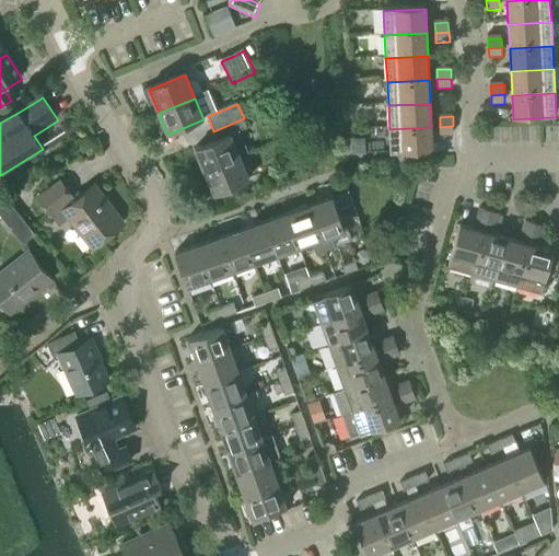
[(248,155),(239,134),(248,129),(244,118),(213,131),(218,141),(195,151),(206,175),(241,160),(241,159),(248,155)]
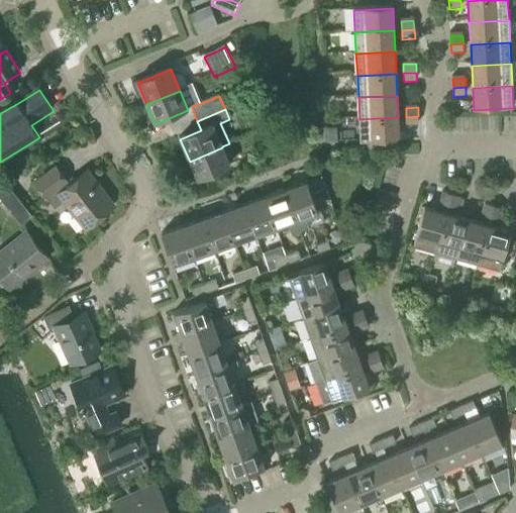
[(407,126),(419,125),(418,116),(406,117),(407,126)]
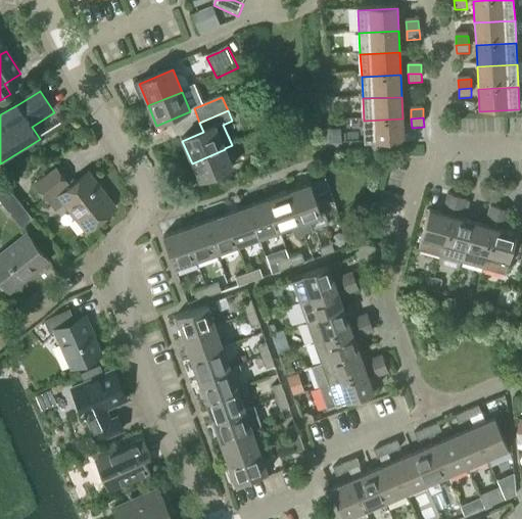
[(404,141),(402,119),(364,121),(365,143),(404,141)]
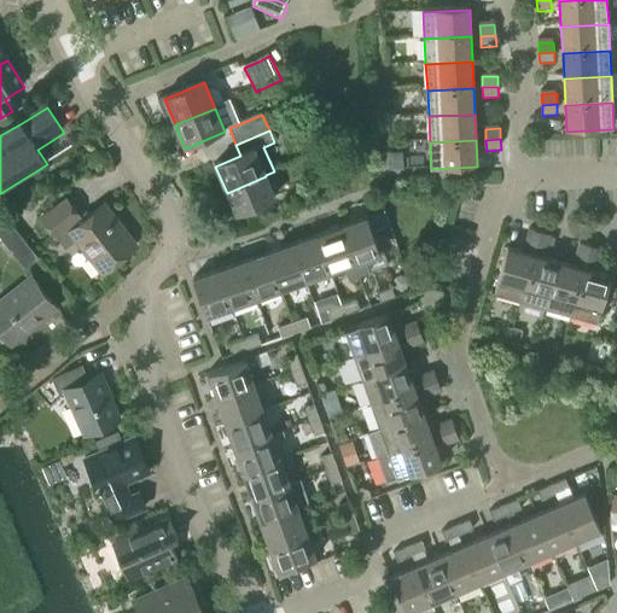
[(327,177),(338,173),(331,158),(321,163),(327,177)]
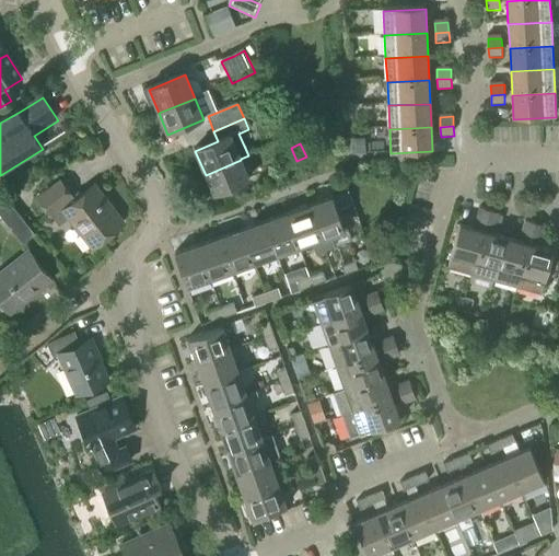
[(214,196),(249,181),(241,160),(206,175),(214,196)]
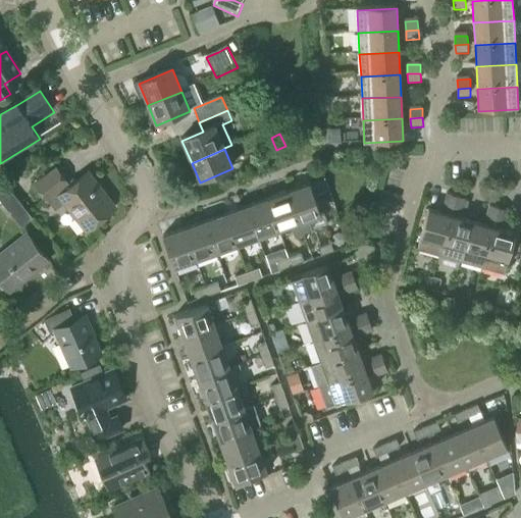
[(117,210),(89,174),(73,187),(59,168),(36,188),(47,203),(48,202),(56,212),(65,205),(88,234),(117,210)]
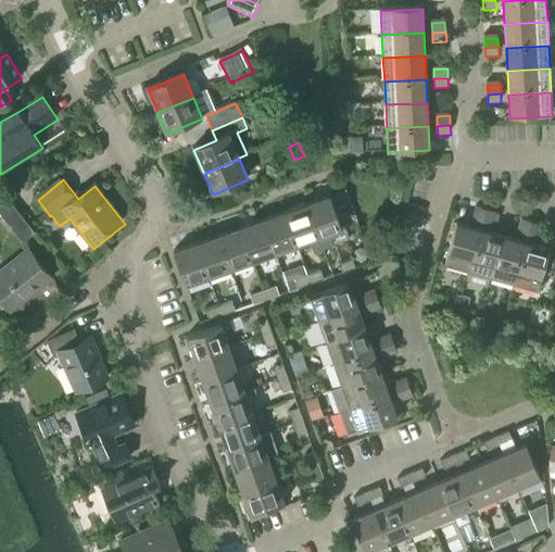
[(325,251),(335,248),(330,236),(343,231),(331,198),(308,205),(325,251)]
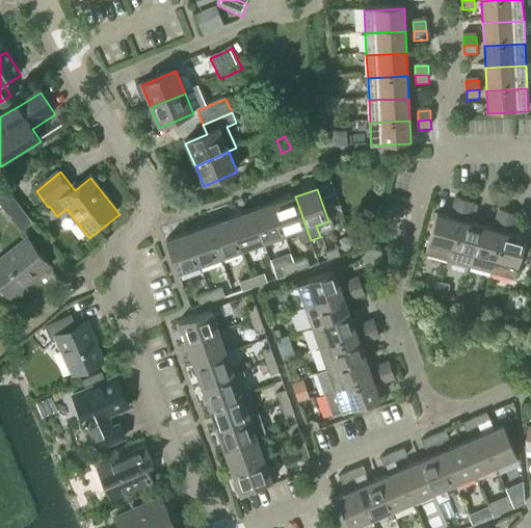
[(0,206),(22,234),(33,225),(34,225),(7,190),(0,195),(0,206)]
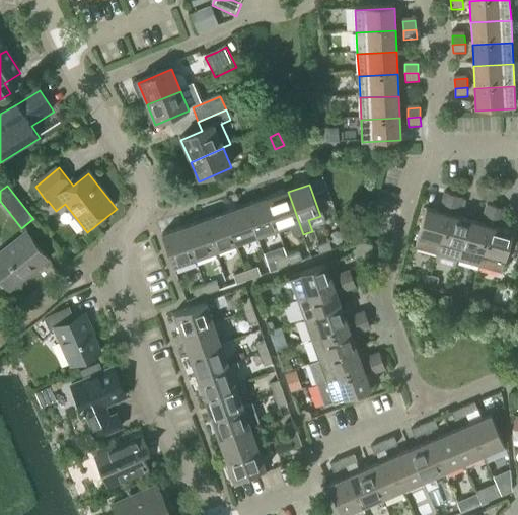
[(293,238),(303,234),(288,192),(267,200),(278,231),(289,227),(293,238)]
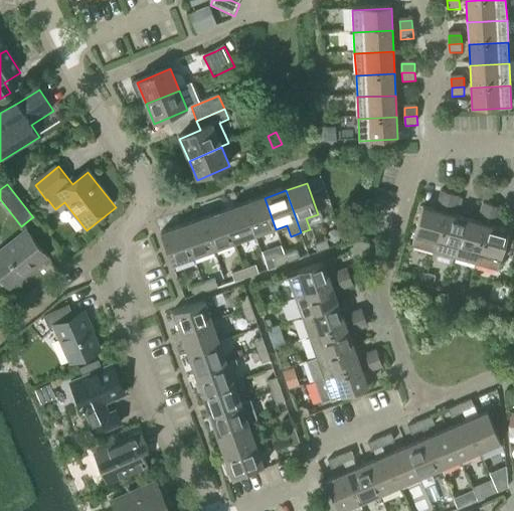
[(448,206),(451,195),(442,192),(439,203),(448,206)]
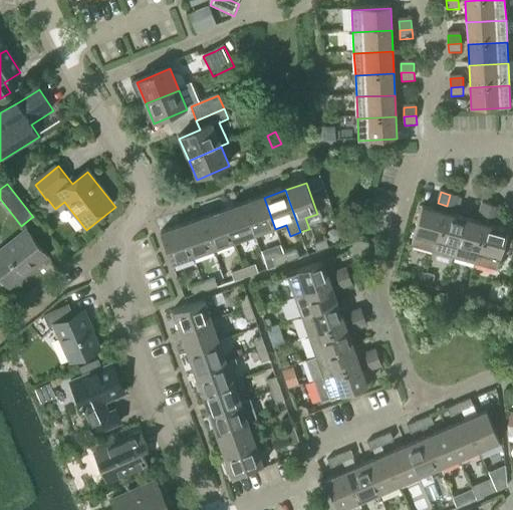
[(450,195),(447,206),(456,208),(459,198),(450,195)]
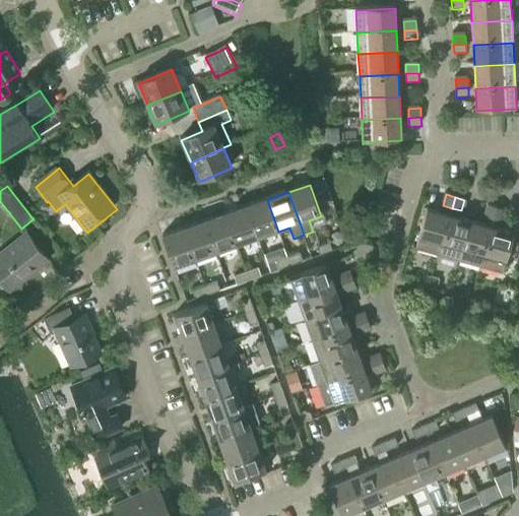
[(258,239),(278,232),(267,200),(247,207),(258,239)]
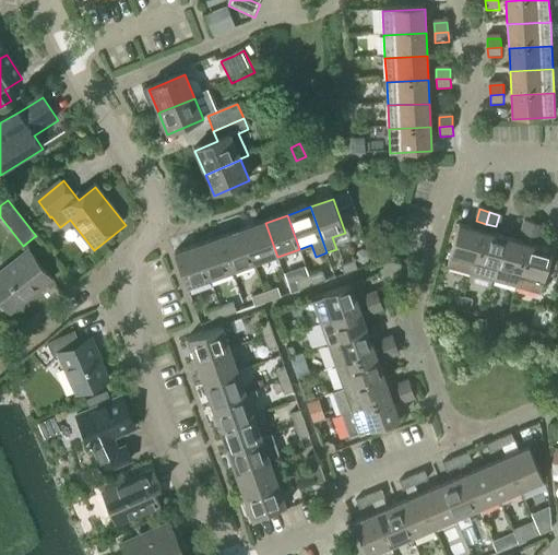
[(531,237),(535,225),(525,222),(522,234),(531,237)]
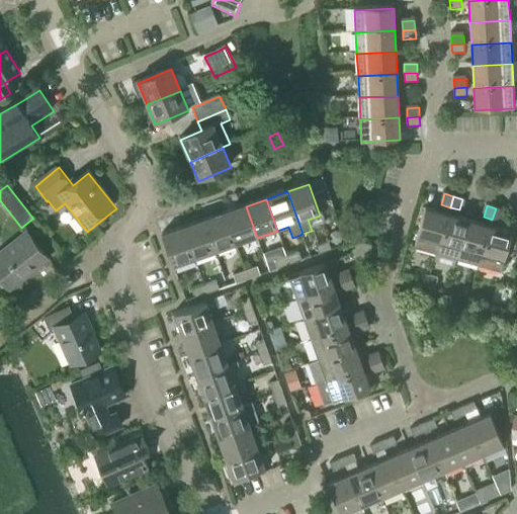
[(237,245),(257,238),(246,206),(226,213),(237,245)]
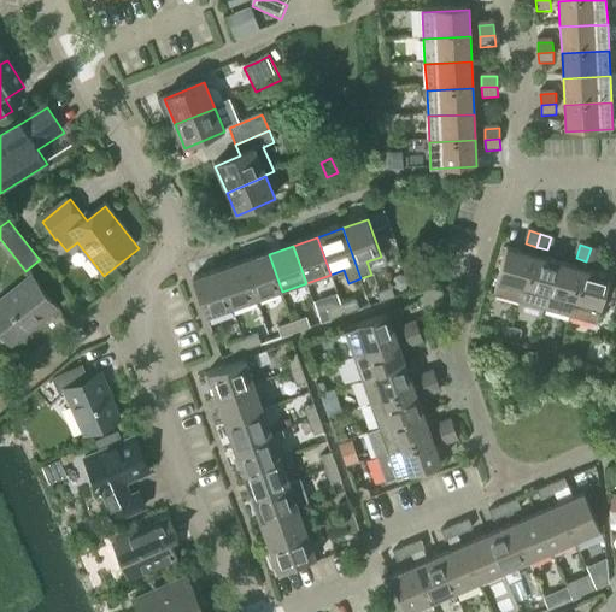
[(586,262),(597,265),(602,251),(591,248),(586,262)]
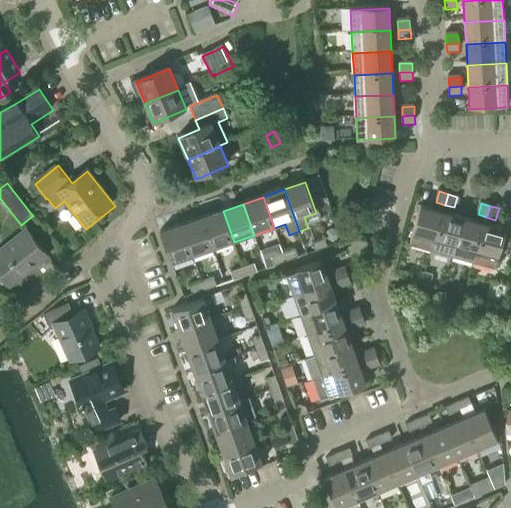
[(432,250),(443,213),(420,207),(410,244),(432,250)]
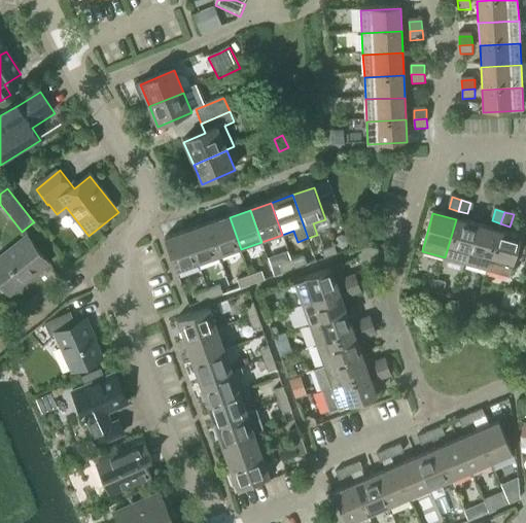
[(219,257),(241,249),(230,217),(208,224),(219,257)]
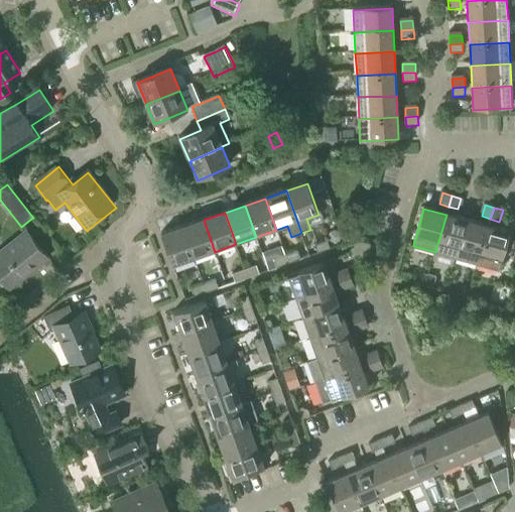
[(457,258),(468,221),(446,215),(435,252),(457,258)]
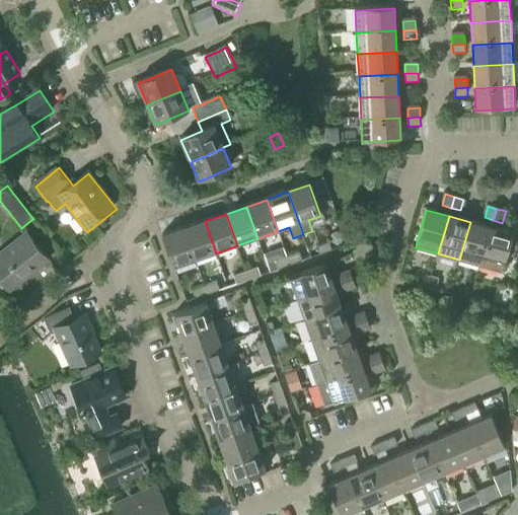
[(196,261),(216,253),(205,221),(185,229),(196,261)]
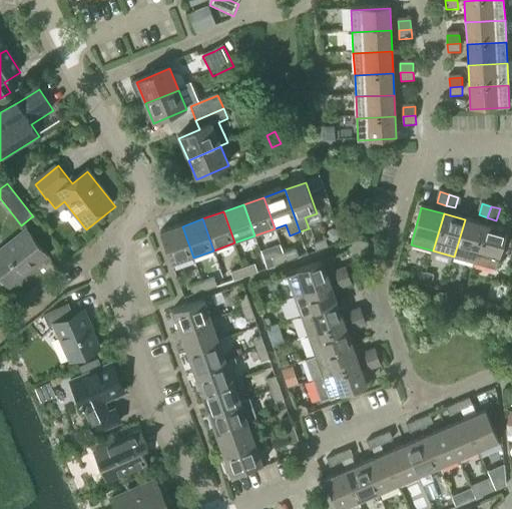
[(474,263),(485,224),(465,219),(454,257),(474,263)]
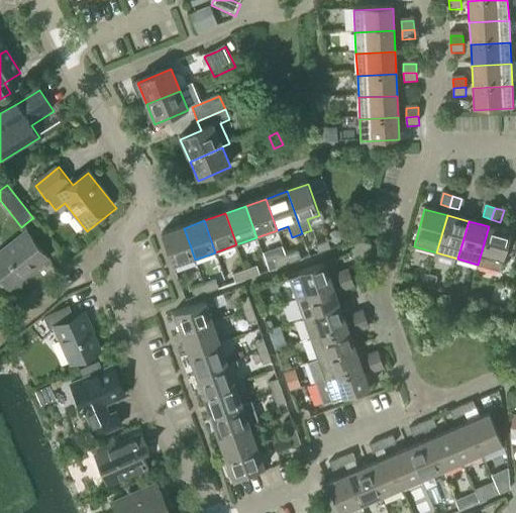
[(489,226),(478,265),(500,271),(511,232),(489,226)]
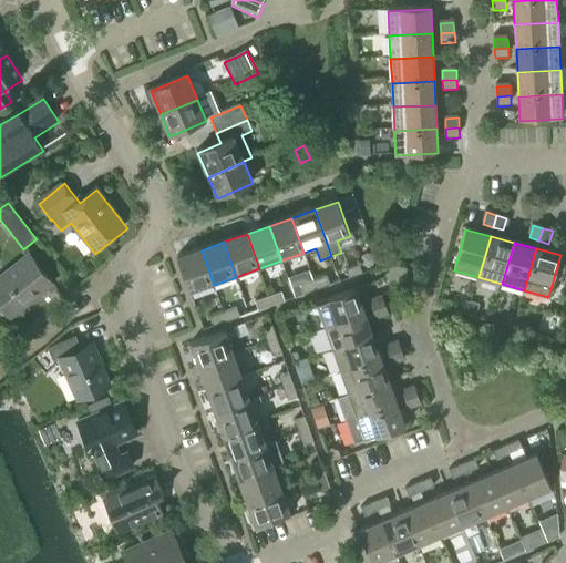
[(189,294),(214,285),(202,251),(177,258),(189,294)]
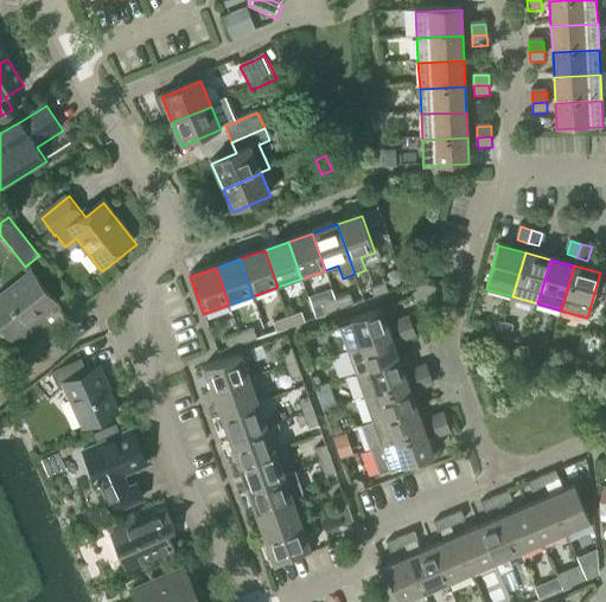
[(0,325),(12,341),(57,306),(32,274),(0,299),(0,325)]
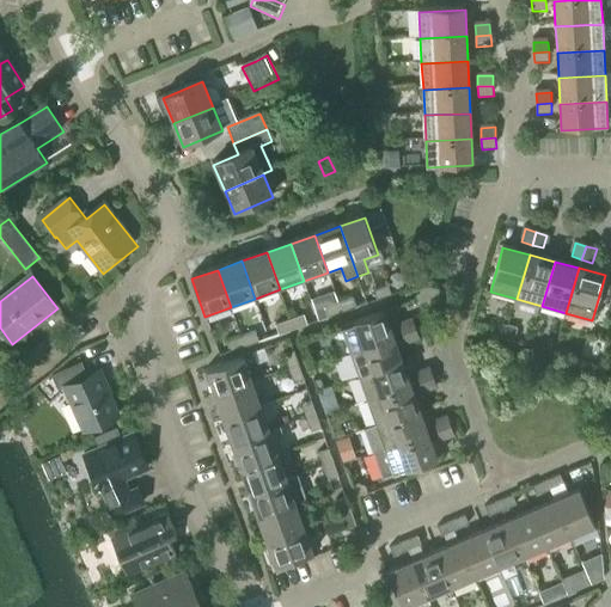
[(374,292),(378,302),(392,296),(389,287),(374,292)]
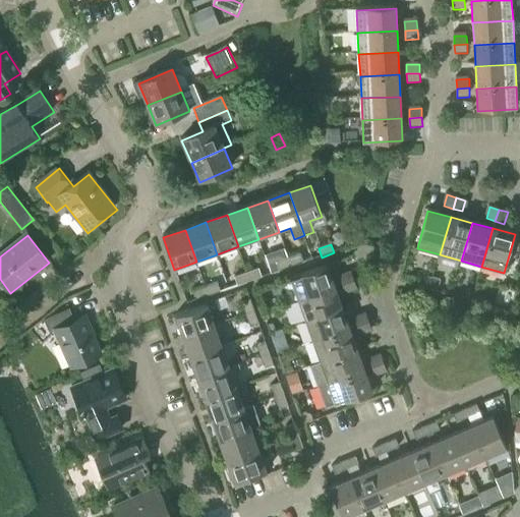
[(292,268),(303,264),(301,255),(289,260),(292,268)]
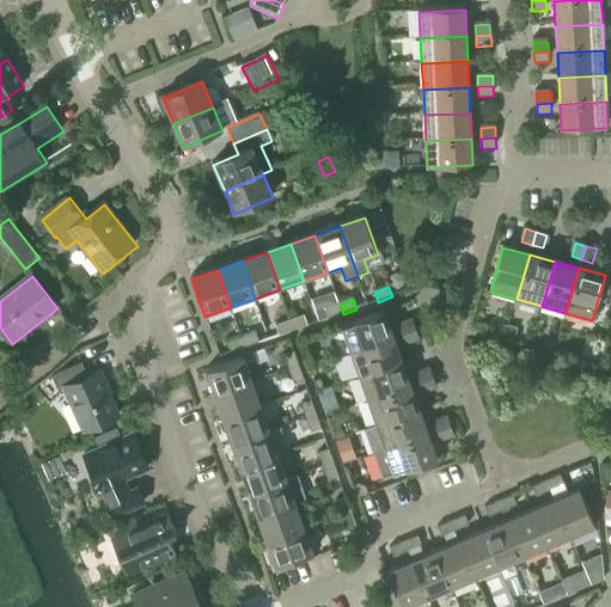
[(329,319),(343,314),(340,305),(325,310),(329,319)]
